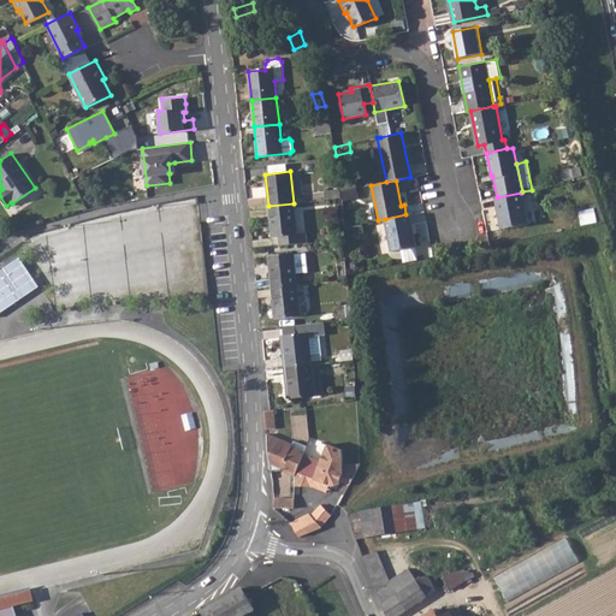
[(341,189),(324,190),(325,200),(341,197),(341,191),(341,189)]
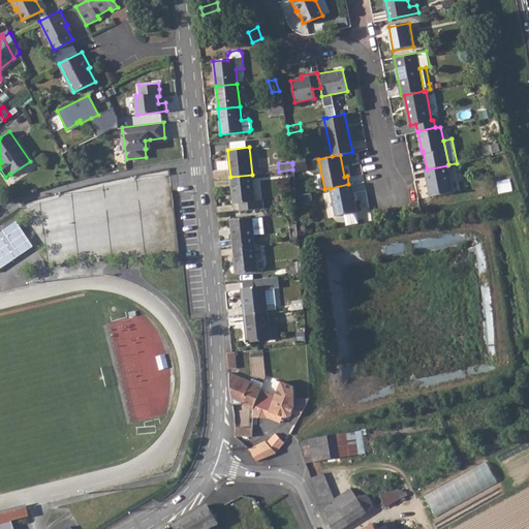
[(302,162),(292,164),(292,169),(293,172),(303,169),(302,162)]
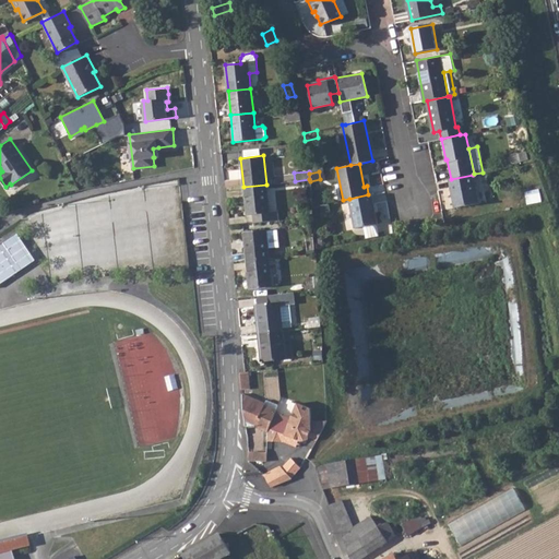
[(451,179),(449,179),(455,207),(478,203),(473,175),(451,179)]
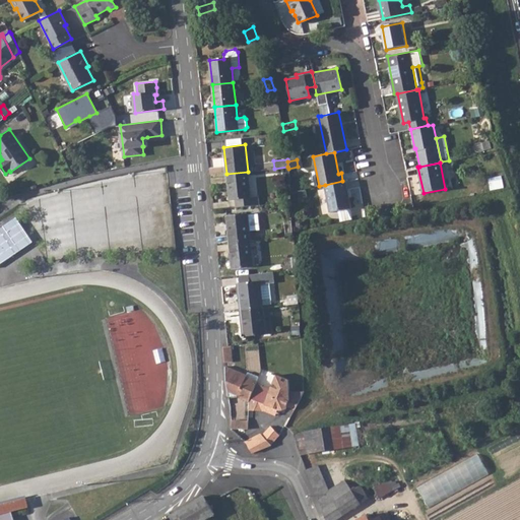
[(248,172),(226,174),(230,200),(235,200),(236,207),(259,204),(258,197),(251,198),(248,172)]
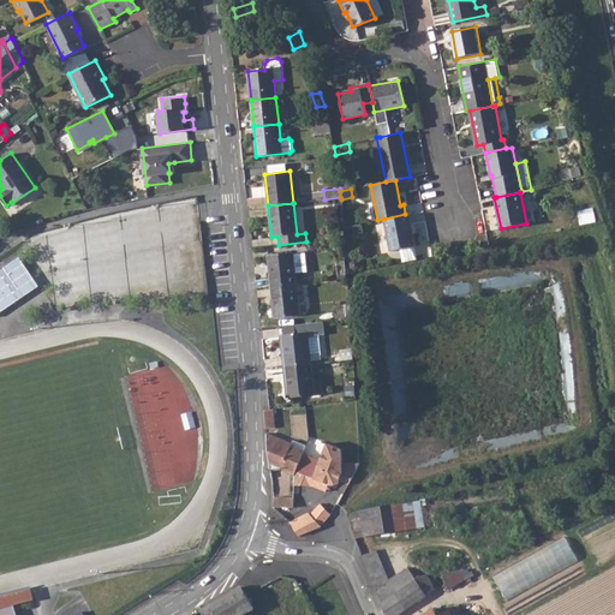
[(589,214),(580,216),(581,225),(598,221),(596,212),(589,214)]
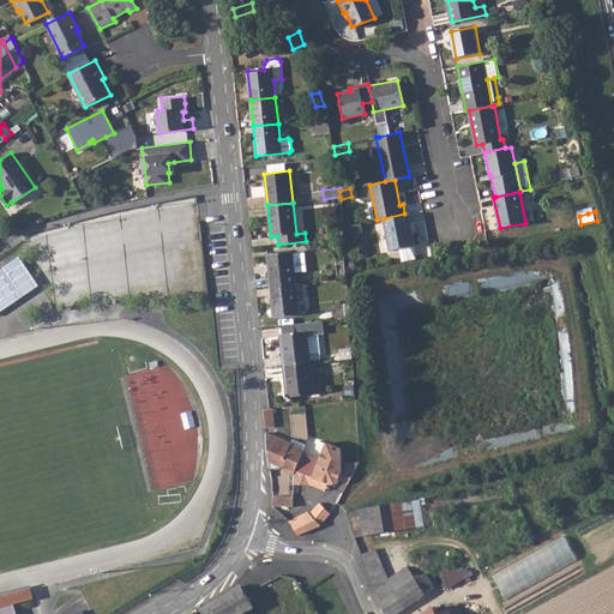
[(404,214),(384,218),(390,250),(399,248),(414,245),(415,245),(408,214),(404,214)]
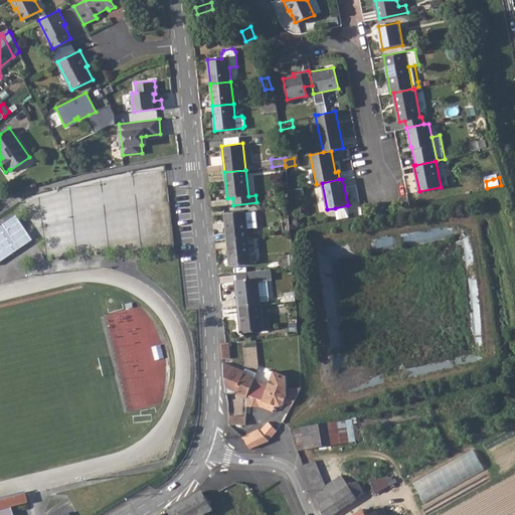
[(296,188),(287,190),(288,197),(298,194),(296,188)]
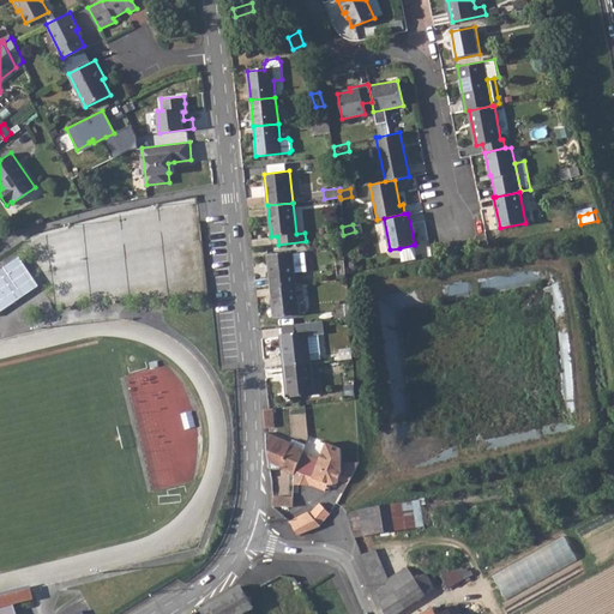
[(414,245),(399,248),(402,260),(416,258),(414,245)]
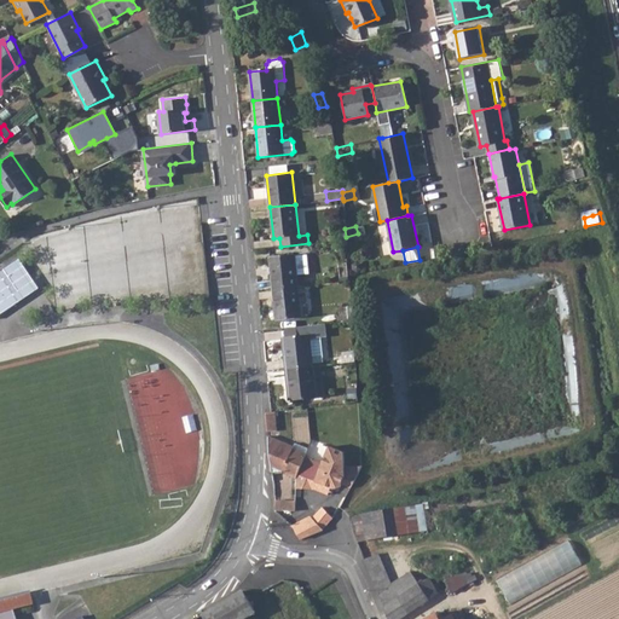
[(270,256),(272,289),(299,285),(298,275),(308,273),(307,254),(296,255),(296,254),(270,256)]
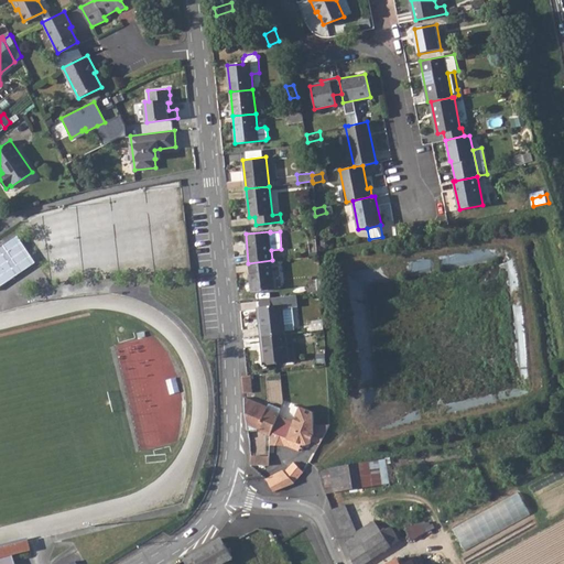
[(0,245),(0,249),(17,273),(34,261),(15,234),(13,236),(28,256),(17,263),(2,243),(0,245)]
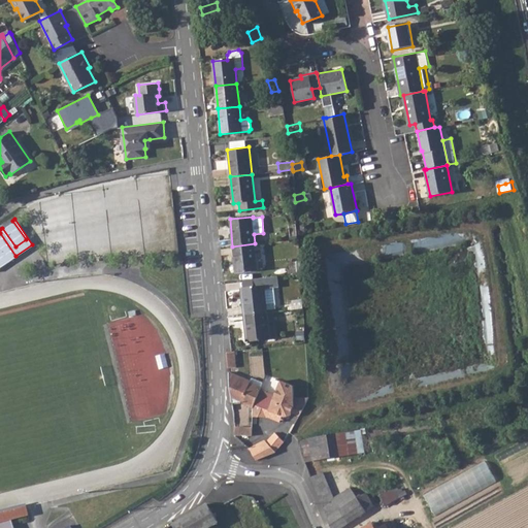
[(2,228),(15,246),(26,239),(12,221),(2,228)]
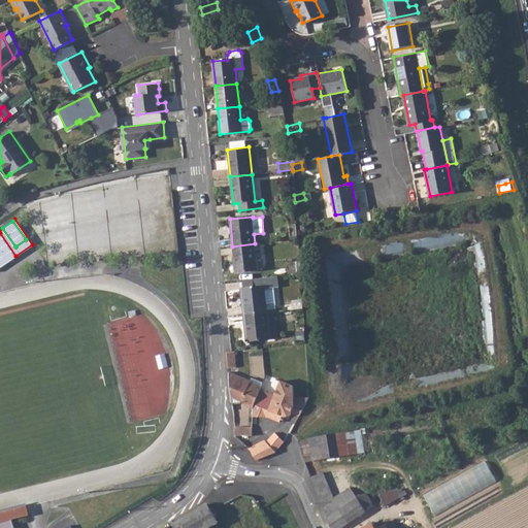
[(296,223),(288,224),(290,239),(297,238),(297,234),(296,223)]
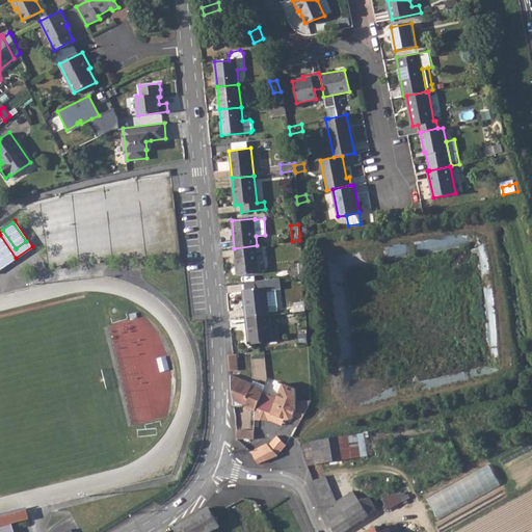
[(0,235),(0,268),(16,258),(0,235)]
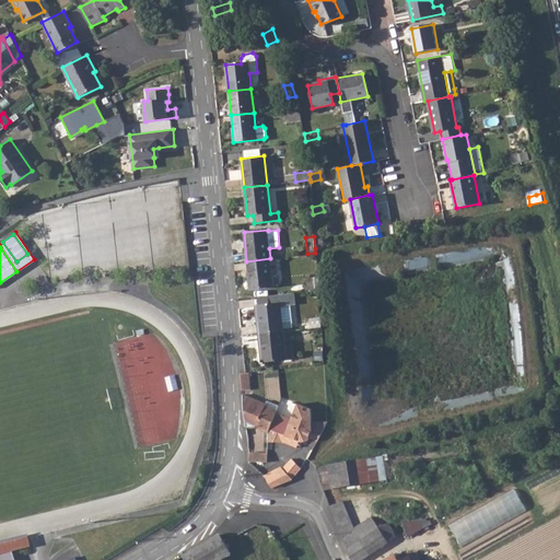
[(270,258),(246,261),(249,290),(273,287),(270,258)]
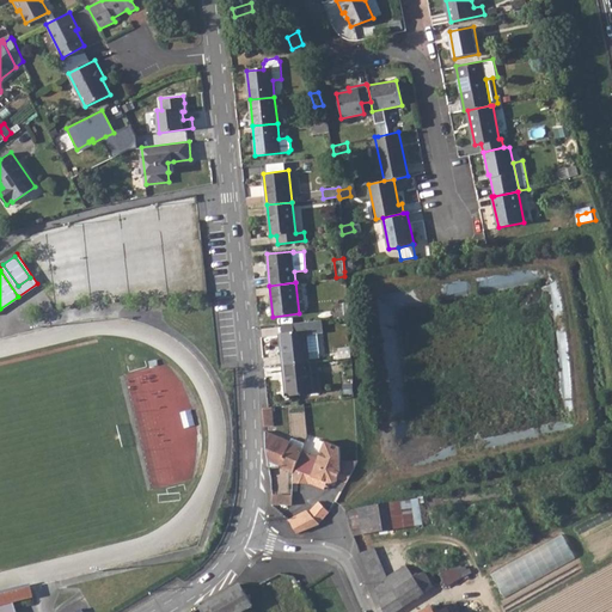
[(304,322),(281,325),(282,334),(306,331),(304,322)]
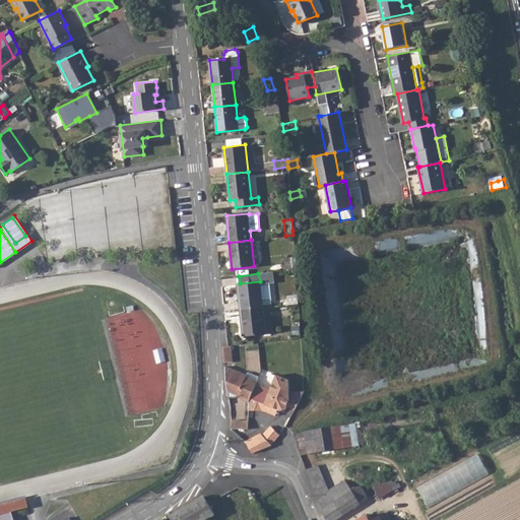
[(240,283),(239,283),(242,311),(263,308),(271,307),(269,284),(260,283),(260,281),(240,283)]
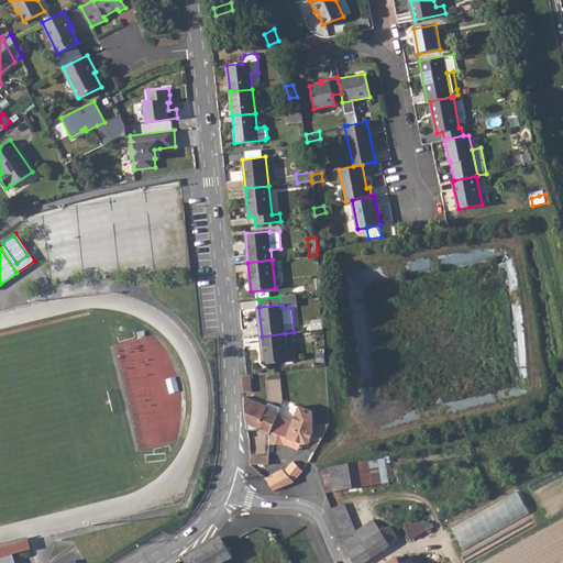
[(322,319),(311,321),(311,331),(322,330),(322,319)]
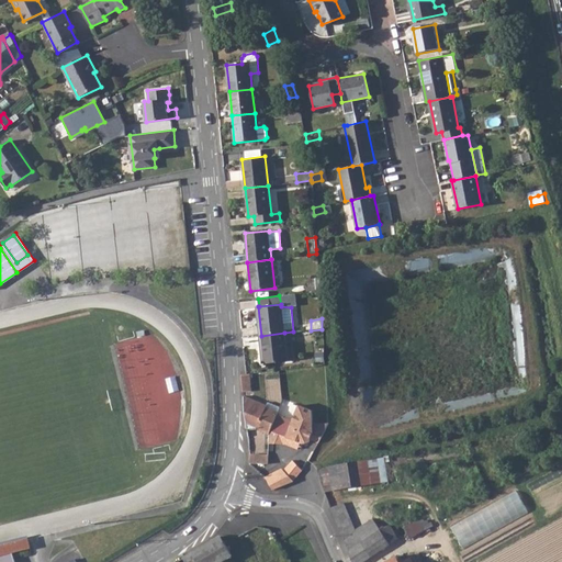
[(284,333),(261,336),(265,363),(288,361),(284,333)]
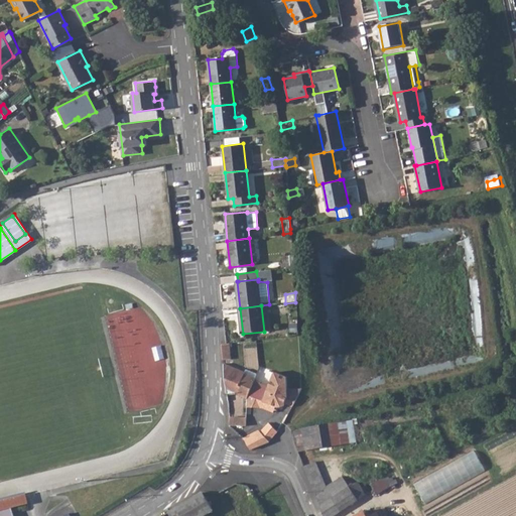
[(298,335),(297,327),(291,328),(291,331),(288,331),(288,336),(298,335)]
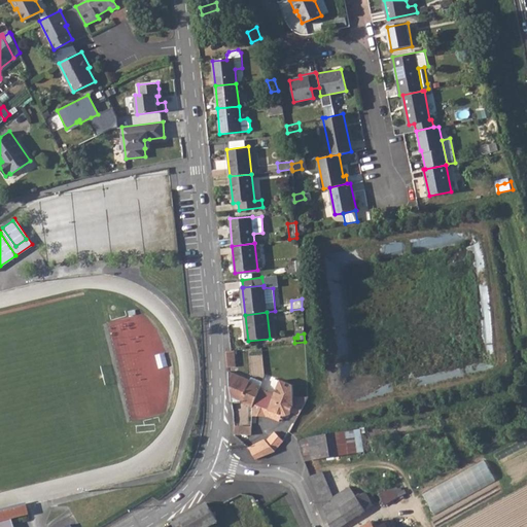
[(250,379),(229,370),(232,402),(240,401),(252,407),(258,390),(262,381),(251,377),(250,379)]
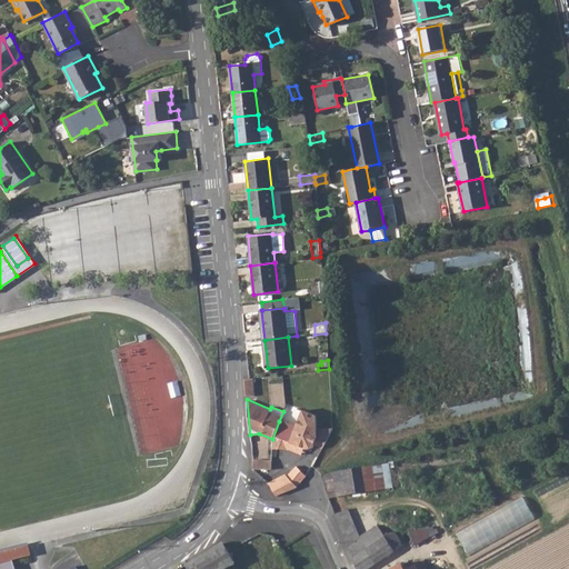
[(279,421),(272,439),(318,458),(332,429),(332,428),(320,426),(317,432),(310,429),(308,433),(279,421)]
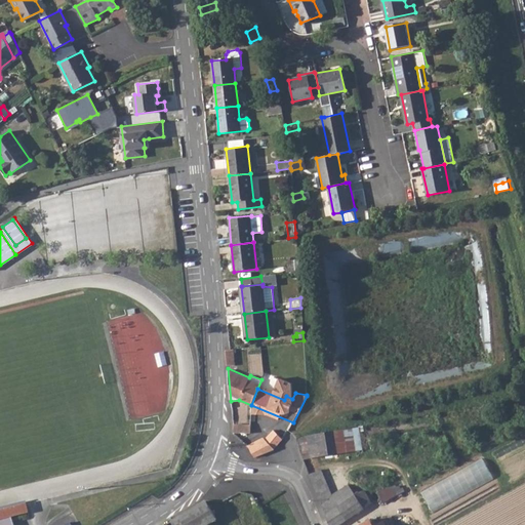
[(250,423),(234,425),(234,433),(250,433),(250,423)]
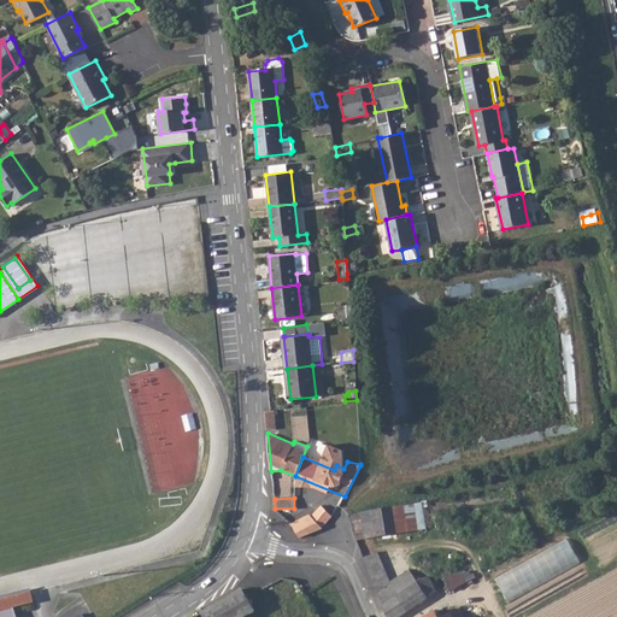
[(359,512),(348,516),(357,540),(418,529),(413,503),(359,512)]
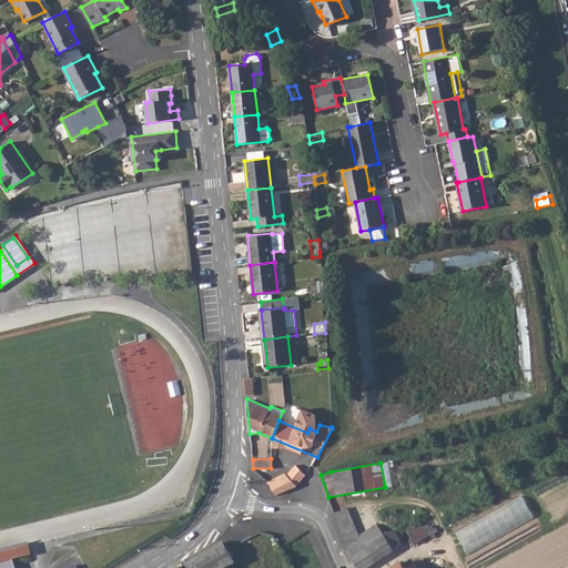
[(272,485),(275,495),(297,485),(305,476),(295,465),(287,476),(272,485)]
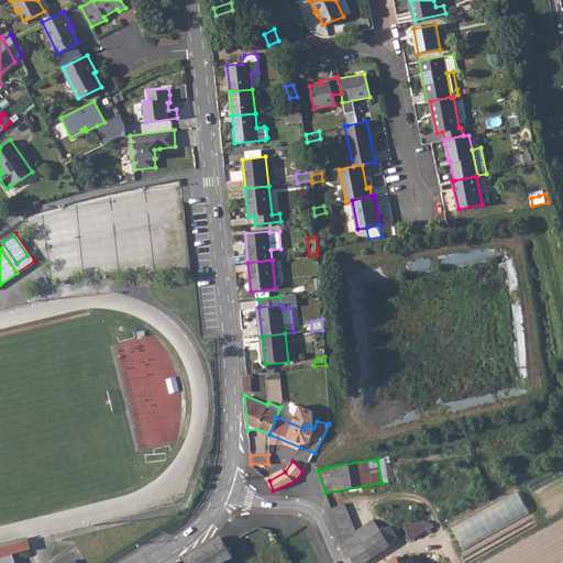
[(464,548),(532,514),(520,492),(453,526),(464,548)]
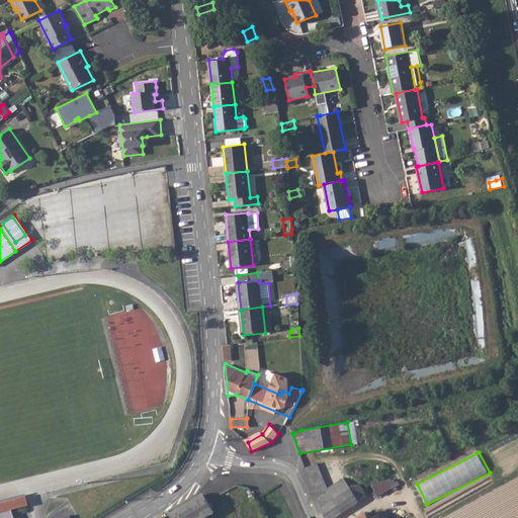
[(347,477),(329,489),(334,498),(349,489),(358,502),(366,497),(358,484),(354,487),(347,477)]
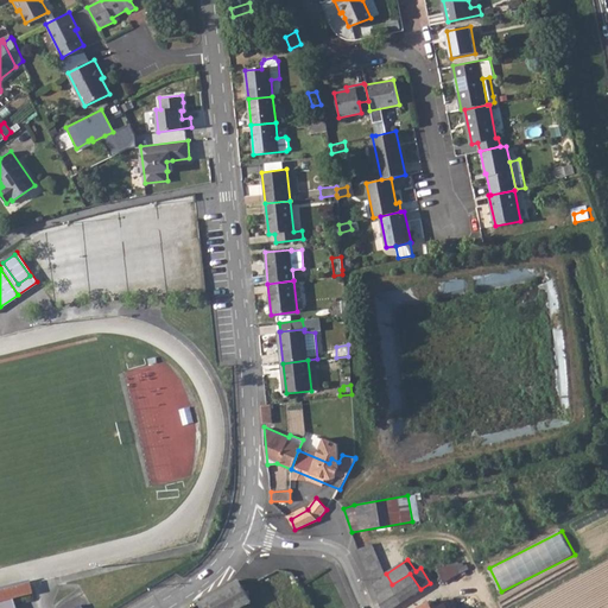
[(461,562),(436,568),(444,583),(466,570),(461,562)]
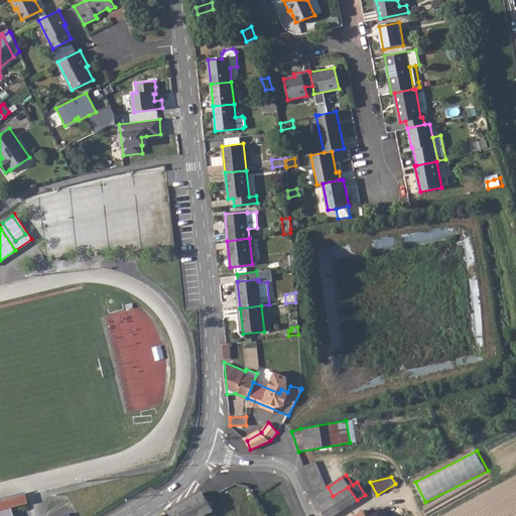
[(328,487),(315,496),(324,515),(333,515),(357,500),(348,487),(333,496),(328,487)]
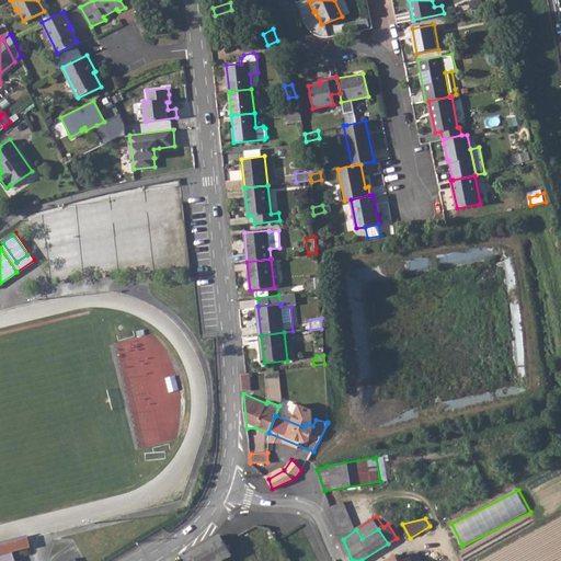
[(220,535),(184,557),(186,560),(221,560),(232,556),(220,535)]
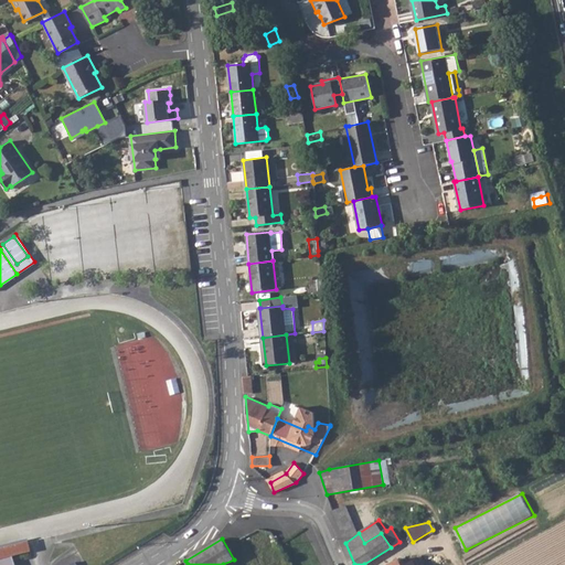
[(0,550),(0,560),(12,556),(30,552),(28,543),(0,550)]
